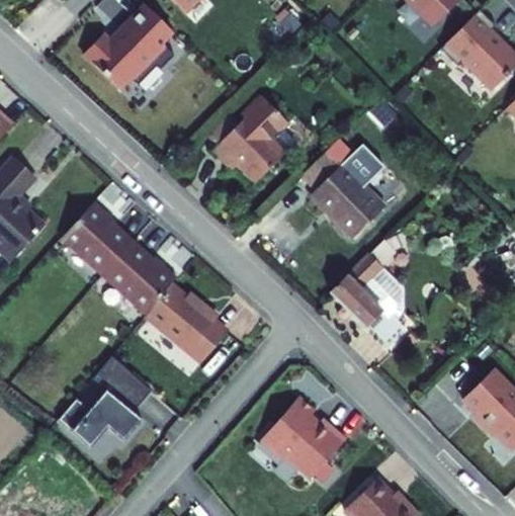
[(197,0),(160,0),(181,19),(197,0)]
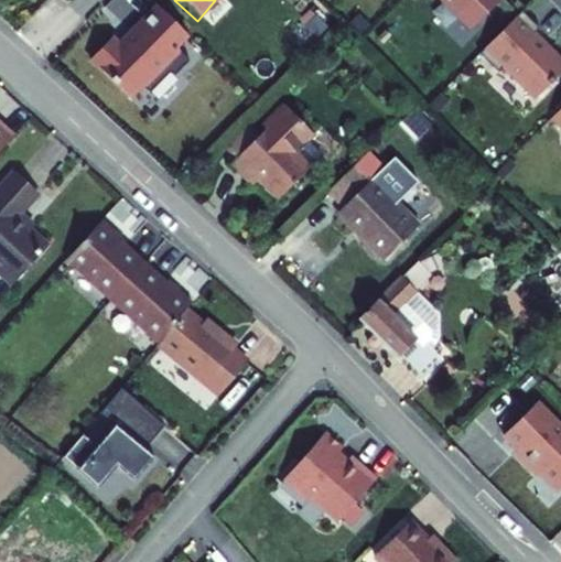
[(429,0),(464,34),(495,2),(492,0),(429,0)]
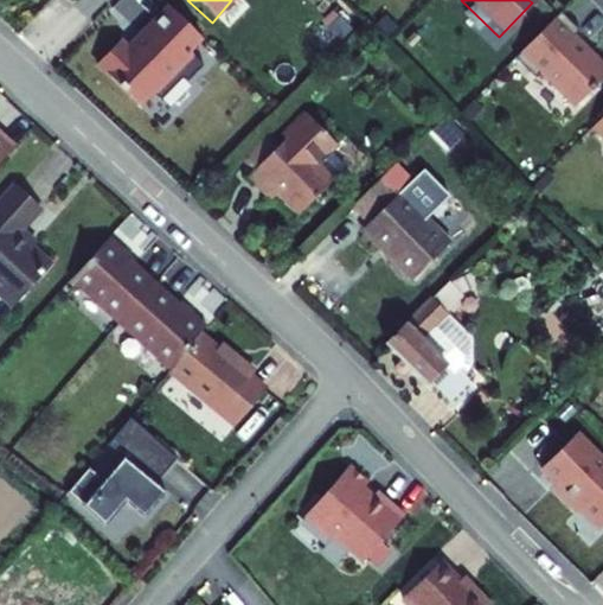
[(92,71),(134,112),(147,99),(155,107),(178,83),(183,88),(198,71),(185,58),(198,45),(164,13),(139,39),(140,42),(128,53),(126,52),(122,56),(114,49),(92,71)]
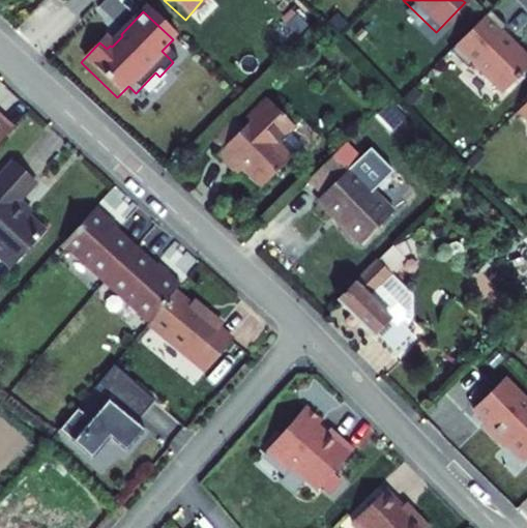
[(500,29),(484,13),(443,54),(461,71),(466,65),(497,95),(526,66),(495,35),(500,29)]
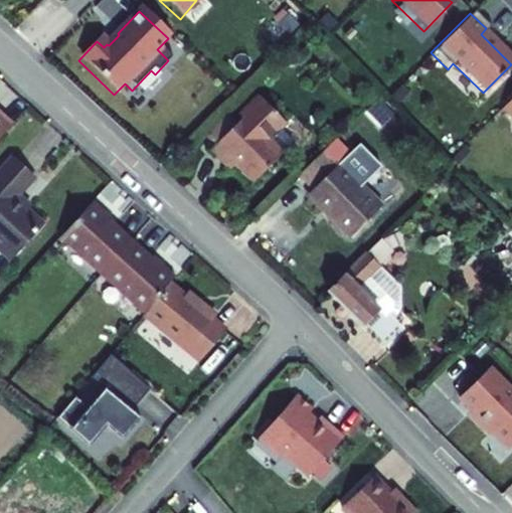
[(511,95),(497,110),(511,125),(511,95)]
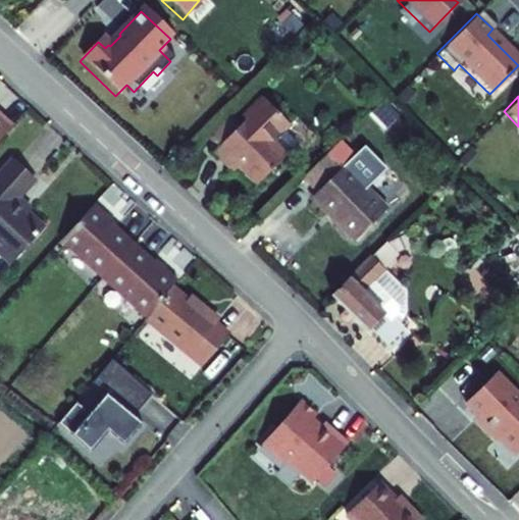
[(0,143),(19,122),(0,104),(0,143)]
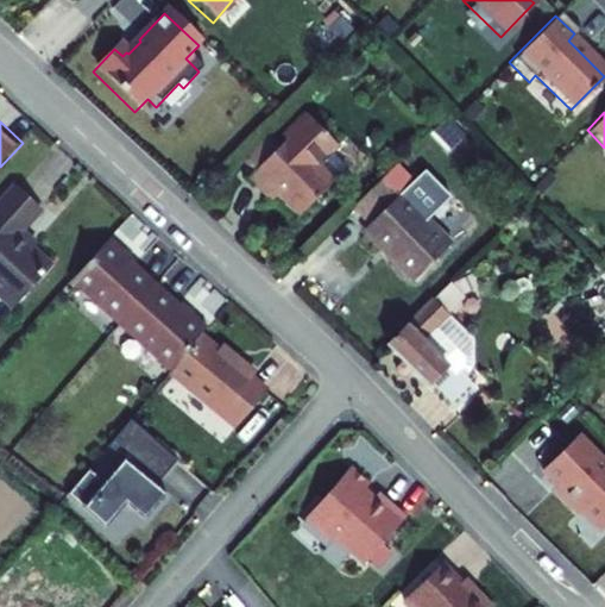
[(350,175),(300,123),(239,183),(256,202),(264,194),(282,212),(296,227),(350,175)]
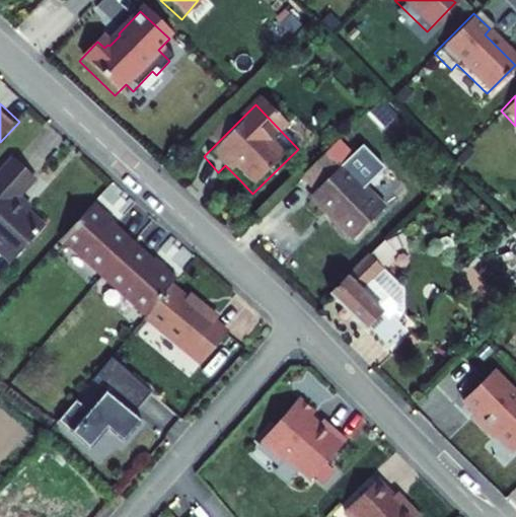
[(381,177),(341,136),(300,175),(319,195),(315,198),(338,219),(333,224),(341,233),(355,246),(392,210),(371,188),(381,177)]
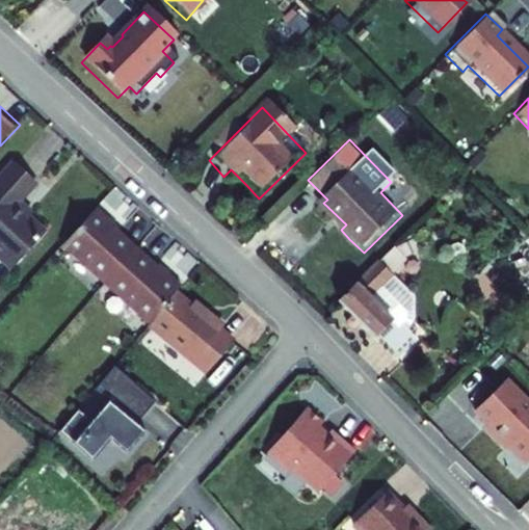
[(45,182),(21,160),(1,183),(0,182),(0,255),(3,256),(8,257),(19,265),(51,231),(24,204),(45,182)]
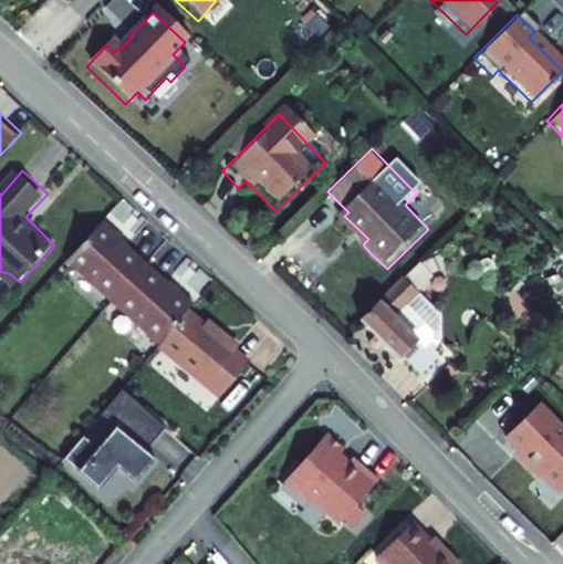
[(200,302),(108,222),(74,259),(225,395),(256,361),(242,348),(247,344),(238,336),(229,329),(226,334),(196,307),(200,302)]
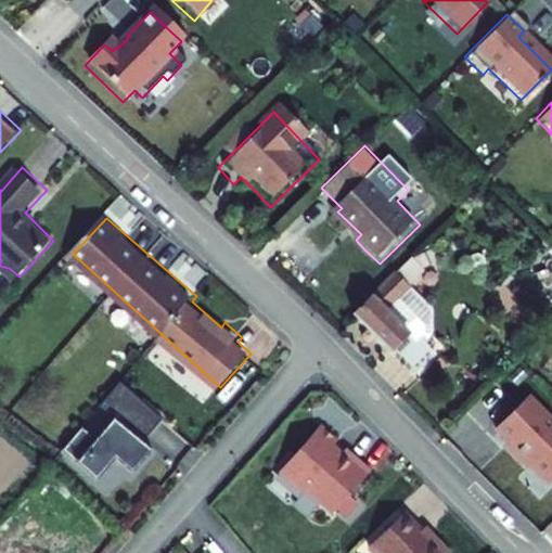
[(427,274),(416,264),(359,321),(372,335),(368,339),(368,345),(371,347),(375,347),(380,343),(394,357),(419,382),(440,361),(425,344),(428,341),(428,332),(402,306),(415,292),(412,288),(427,274)]
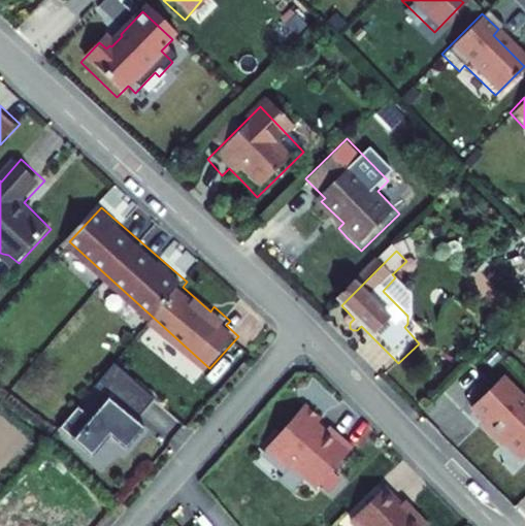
[(157,395),(119,360),(97,384),(110,395),(94,414),(81,402),(62,424),(92,452),(110,431),(127,446),(146,424),(138,416),(157,395)]
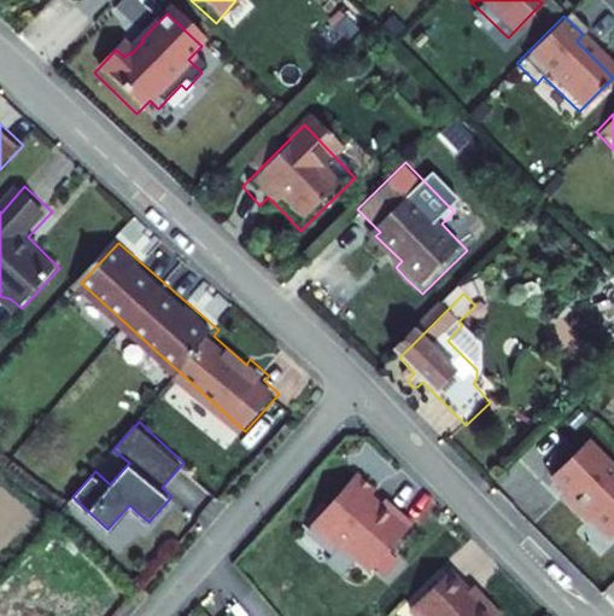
[(603,470),(583,448),(548,481),(562,497),(560,500),(584,524),(586,522),(606,544),(613,535),(613,476),(606,468),(603,470)]
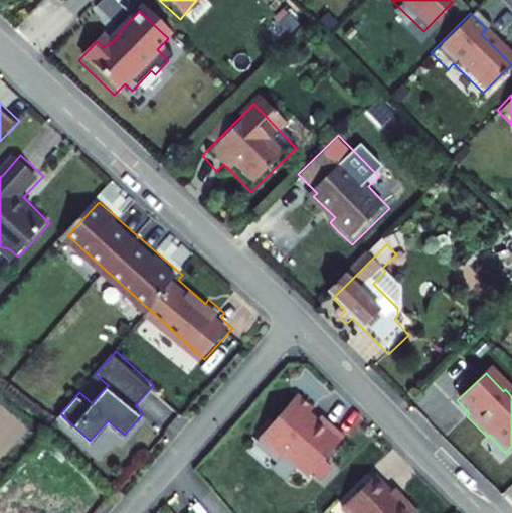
[(309,411),(294,396),(253,438),(273,458),(278,458),(302,481),(337,442),(328,432),(316,419),(312,422),(305,416),(309,411)]
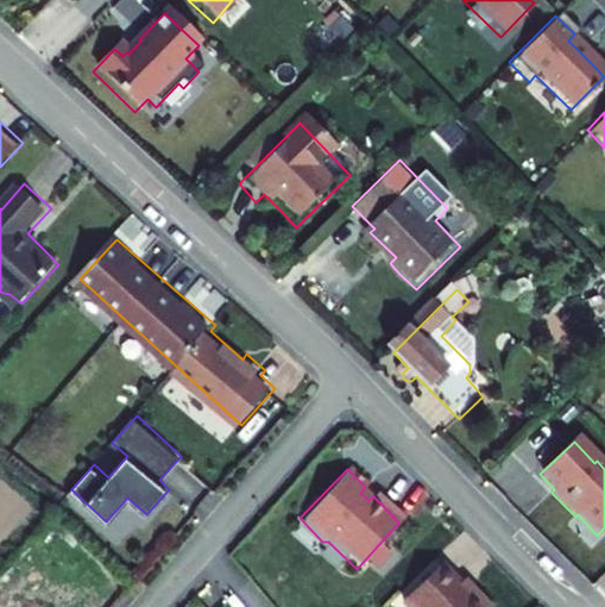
[(465,600),(439,570),(401,606),(477,606),(470,598),(465,600)]
